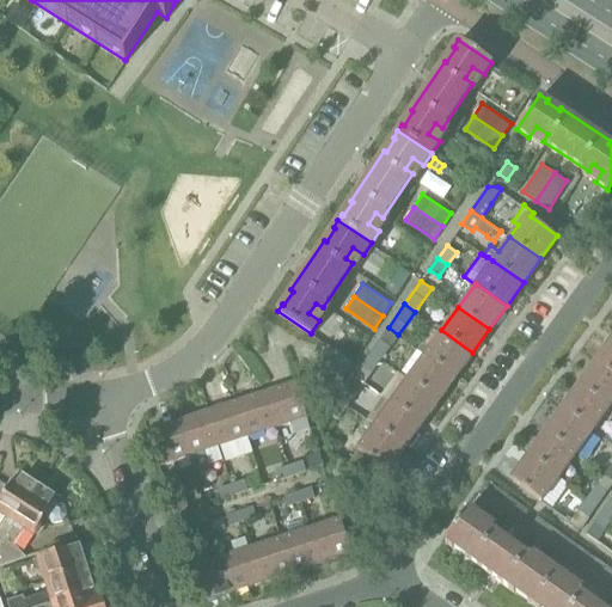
[(398,335),(389,327),(371,351),(381,359),(398,335)]
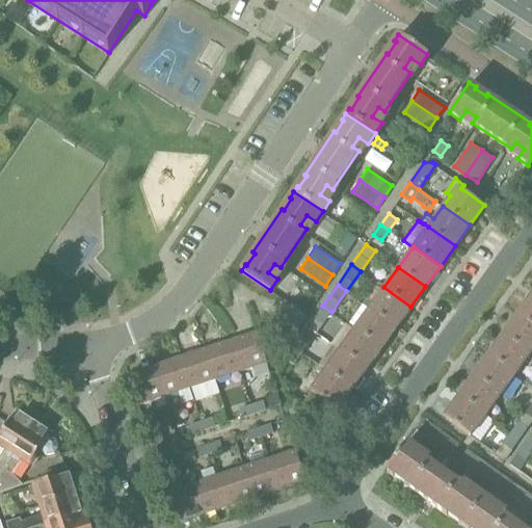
[(383,287),(370,308),(396,326),(410,307),(383,287)]
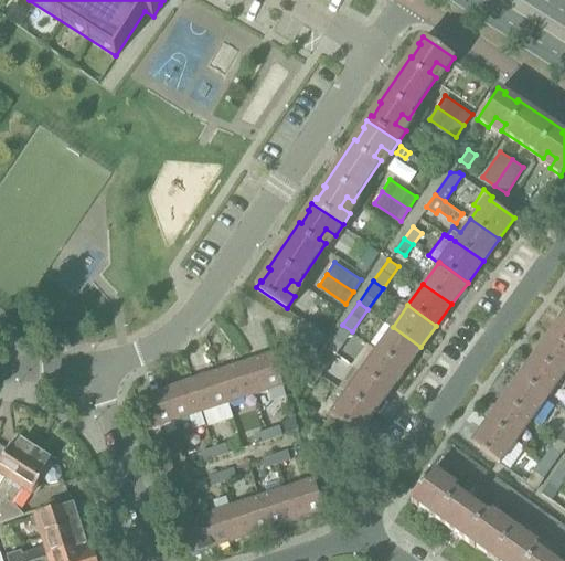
[(564,310),(564,311),(550,332),(564,343),(564,310)]
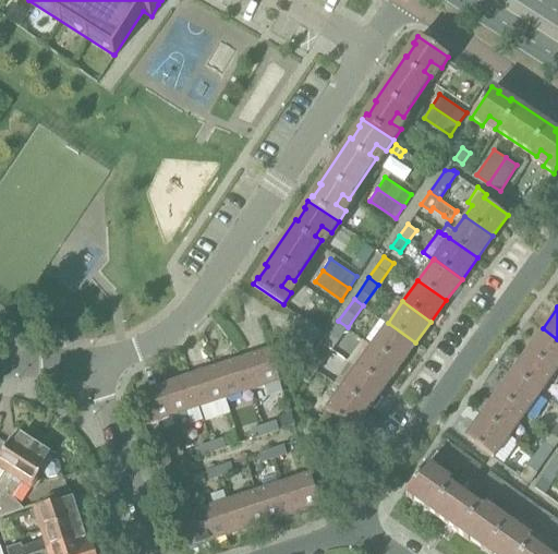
[(291,327),(314,341),(322,328),(299,314),(291,327)]
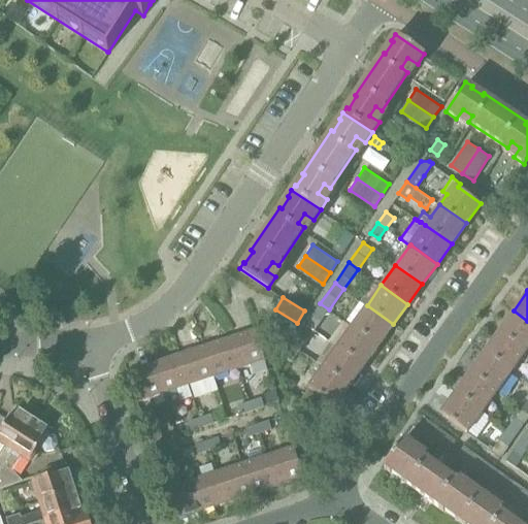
[(329,309),(320,303),(305,323),(315,329),(329,309)]
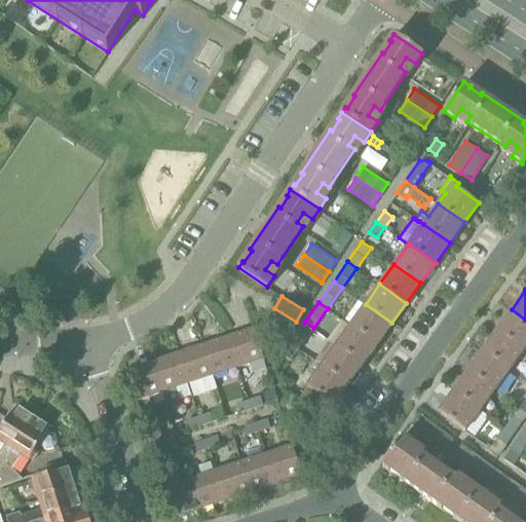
[(391,323),(366,304),(351,324),(377,343),(391,323)]
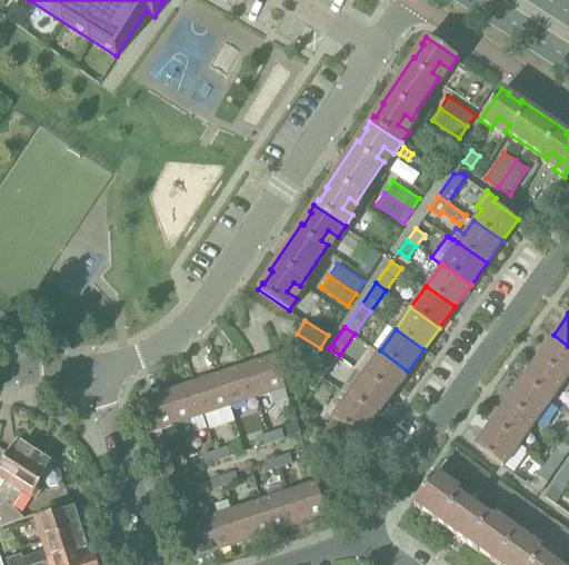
[(311,360),(320,348),(297,334),(289,345),(311,360)]
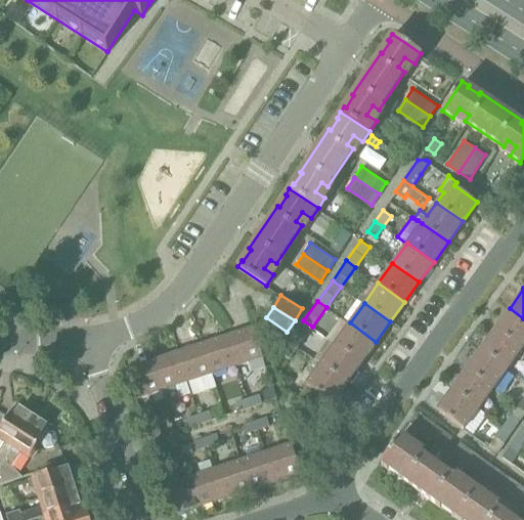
[(495,329),(521,347),(523,343),(523,318),(510,308),(495,329)]
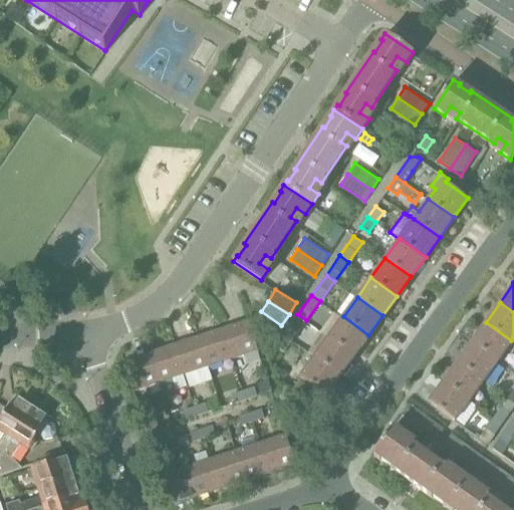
[(244,321),(223,328),(232,355),(257,347),(246,315),(242,316),(244,321)]
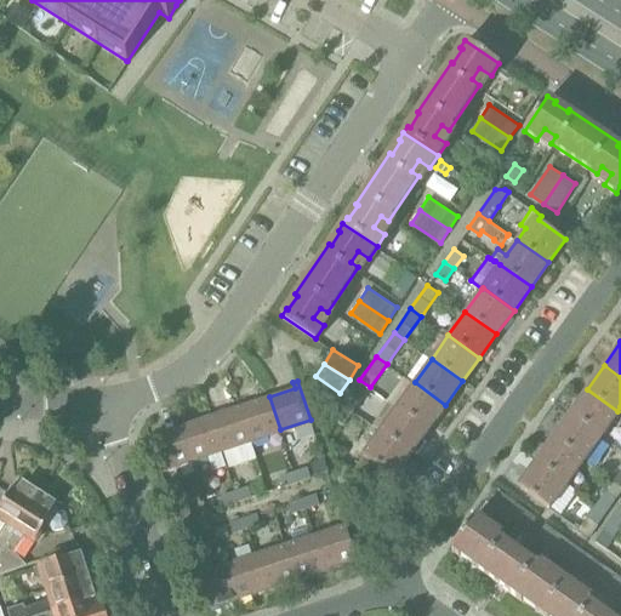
[(415,382),(398,406),(428,428),(445,405),(415,382)]
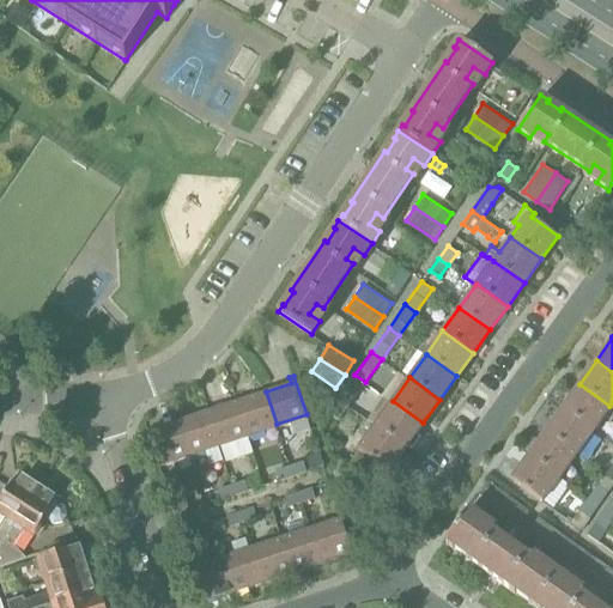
[(580,384),(562,407),(593,430),(610,406),(580,384)]
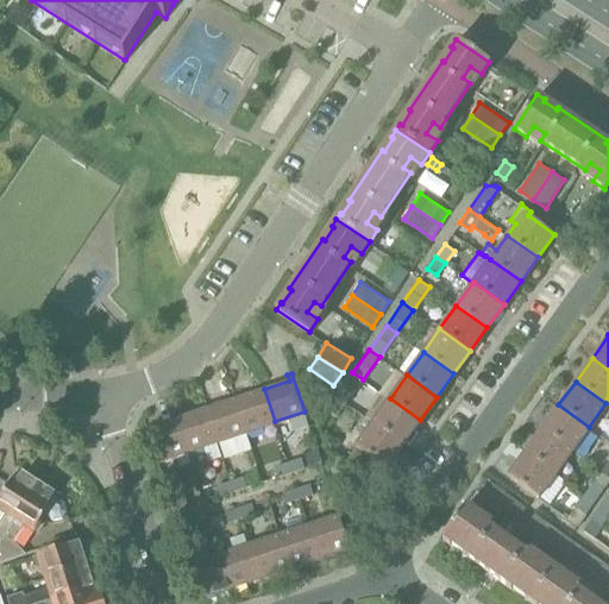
[(336,395),(345,402),(355,390),(345,383),(336,395)]
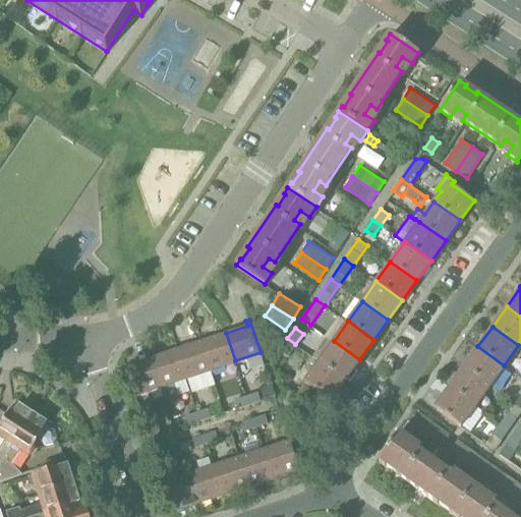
[(211,368),(235,360),(226,333),(205,339),(204,335),(199,336),(211,368)]
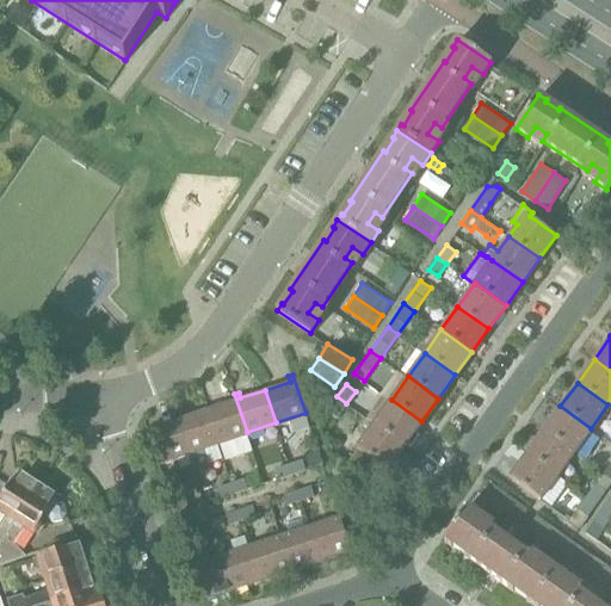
[(217,443),(247,432),(234,394),(230,395),(232,401),(207,409),(217,443)]
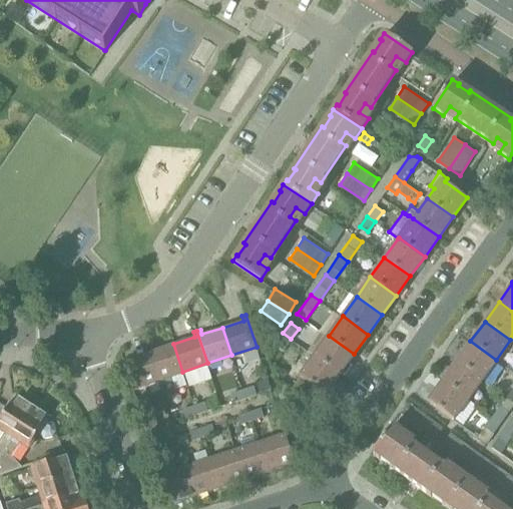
[(284,349),(291,339),(283,333),(276,343),(284,349)]
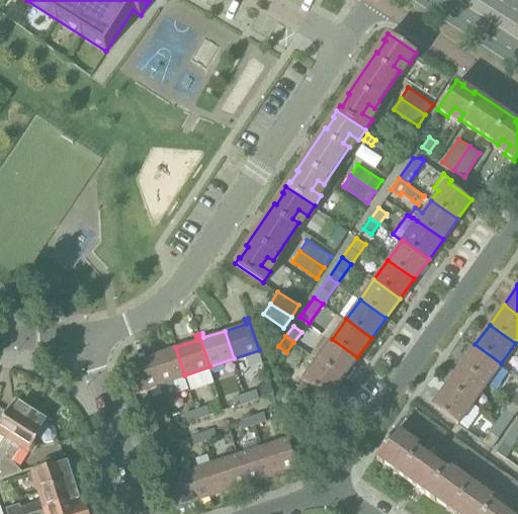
[(351,366),(357,357),(332,339),(318,359),(343,377),(345,375),(348,377),(354,368),(351,366)]
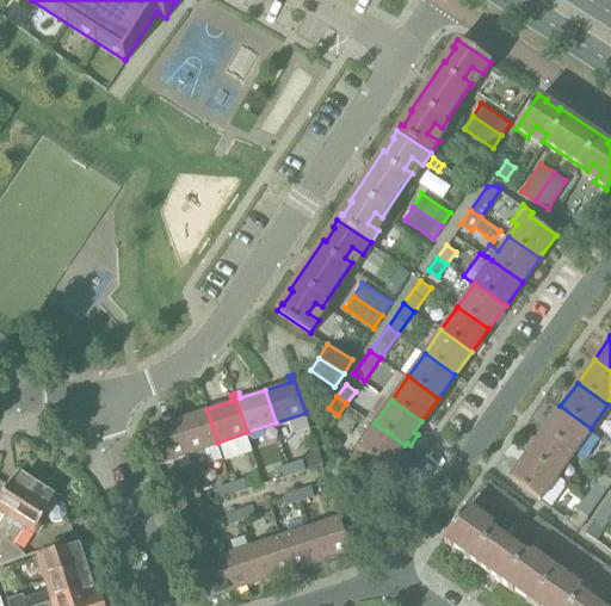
[(574,451),(574,452),(584,459),(591,450),(581,443),(591,428),(560,406),(543,430),(574,451)]
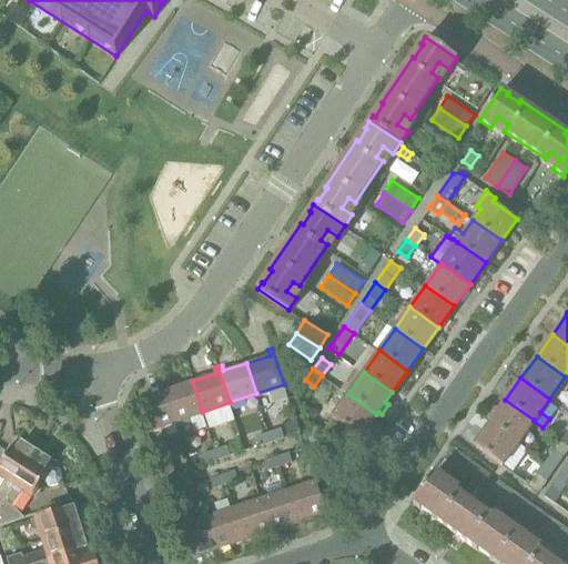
[(174,421),(202,412),(192,381),(170,388),(168,383),(163,384),(174,421)]
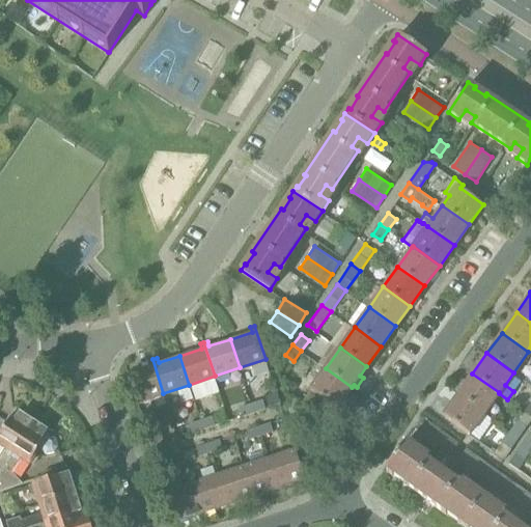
[(138,401),(163,393),(152,359),(148,360),(149,365),(129,372),(138,401)]
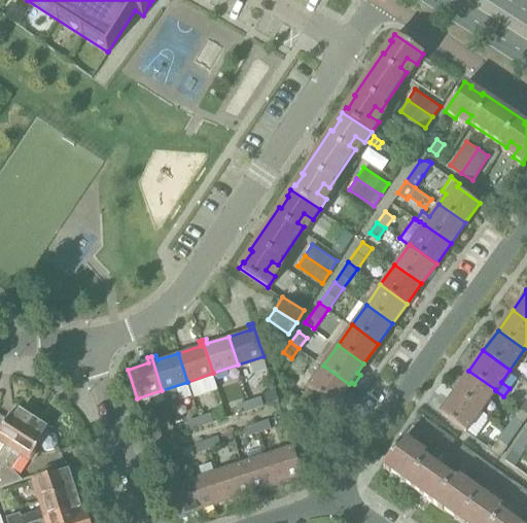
[(349,384),(323,365),(300,398),(324,417),(334,404),(335,405),(349,384)]
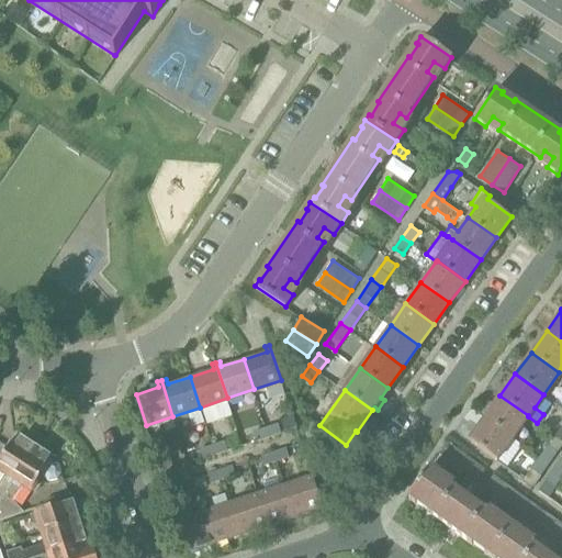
[(484,416),(513,437),(528,416),(528,415),(499,395),(493,404),(490,402),(483,412),(486,414),(484,416)]
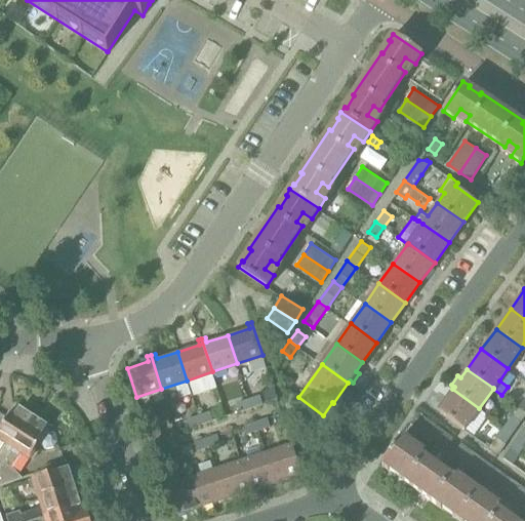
[(479,408),(452,389),(438,409),(465,429),(468,426),(479,408)]
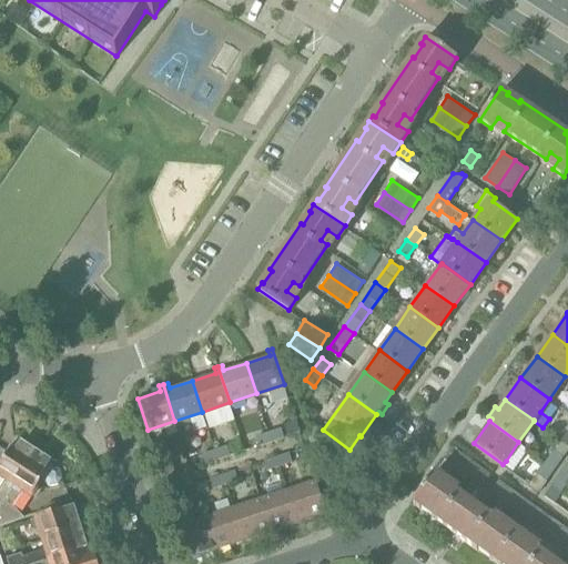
[(281,426),(269,431),(271,440),(283,435),(281,426)]
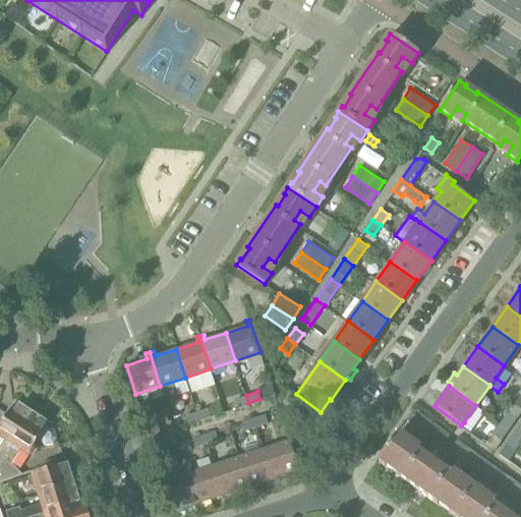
[(237,406),(248,403),(246,395),(235,399),(237,406)]
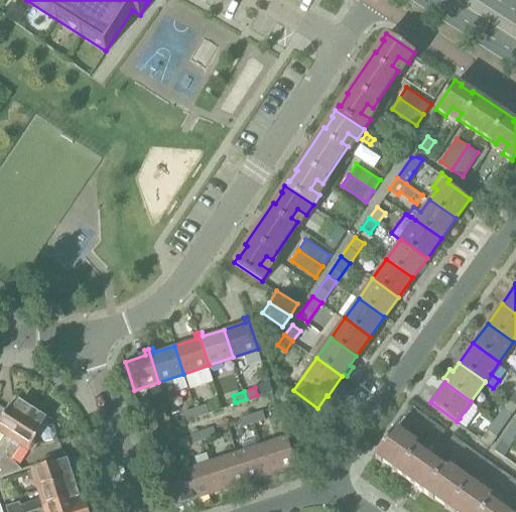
[(0,462),(1,461),(0,460),(0,459),(35,406),(17,394),(14,398),(12,397),(6,406),(10,409),(3,419),(1,418),(0,418),(0,430),(4,433),(0,439),(0,462)]
